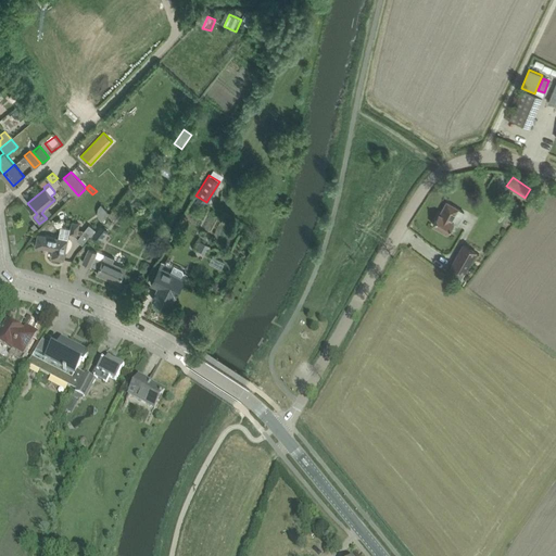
[(453,223),(457,225),(465,212),(462,211),(460,211),(446,203),(440,214),(439,213),(432,225),(447,232),(453,223)]
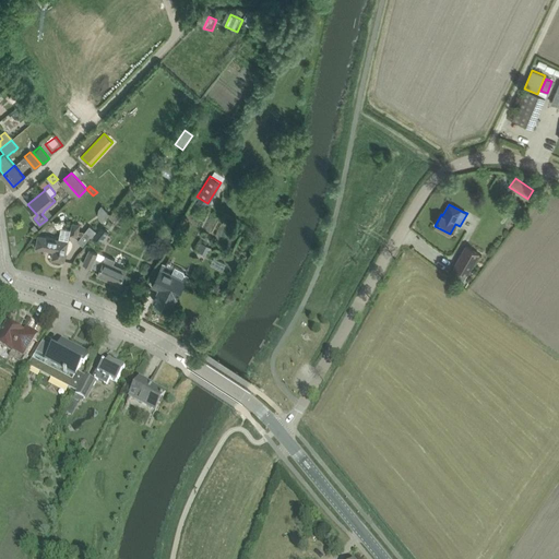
[(103,222),(109,214),(100,205),(98,209),(97,213),(98,218),(103,222)]
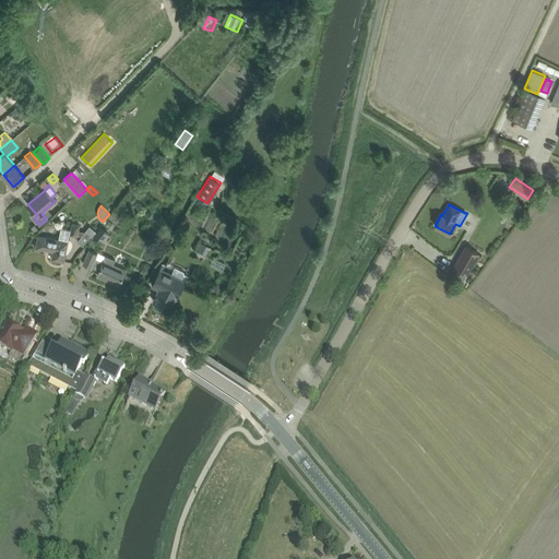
[(79,224),(71,223),(69,235),(76,236),(79,224)]
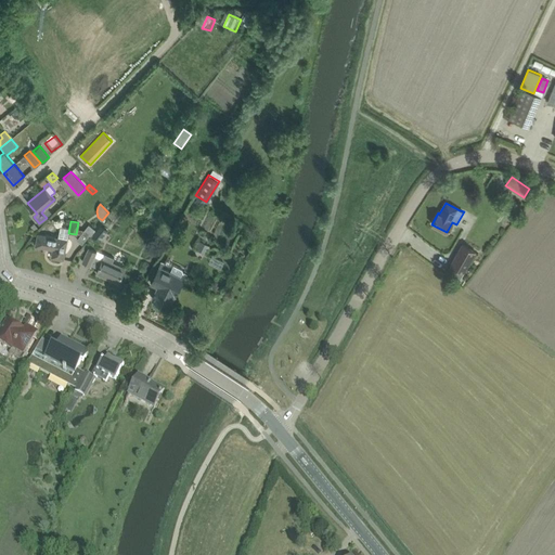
[(89,223),(84,232),(89,236),(94,228),(89,223)]
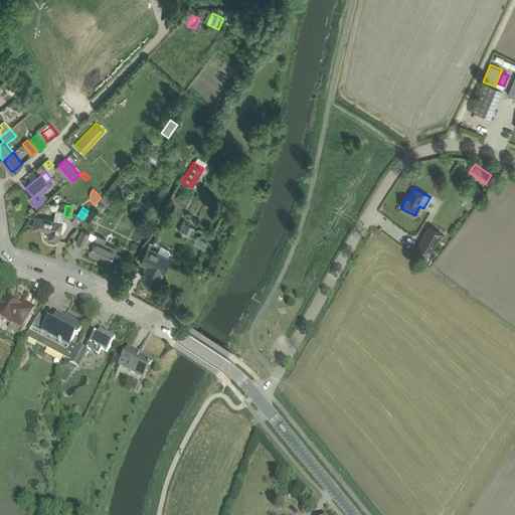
[(86,218),(93,223),(101,214),(94,208),(86,218)]
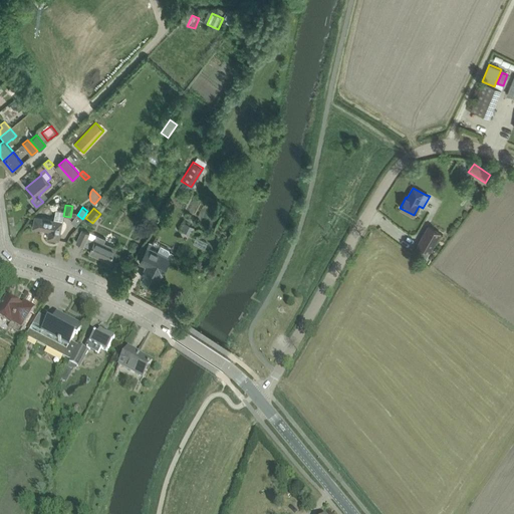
[(438,210),(429,221),(437,228),(447,217),(452,212),(448,208),(443,214),(438,210)]
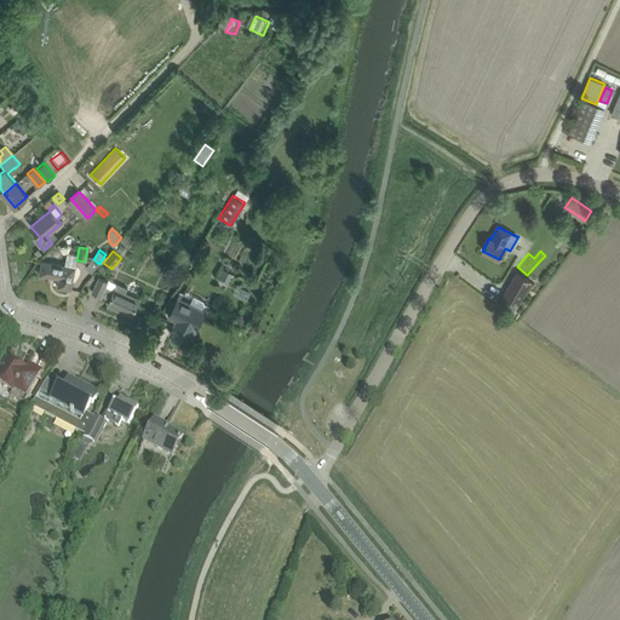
[(75,268),(74,268),(76,254),(68,253),(64,265),(42,260),(39,275),(59,279),(57,287),(70,290),(75,268)]
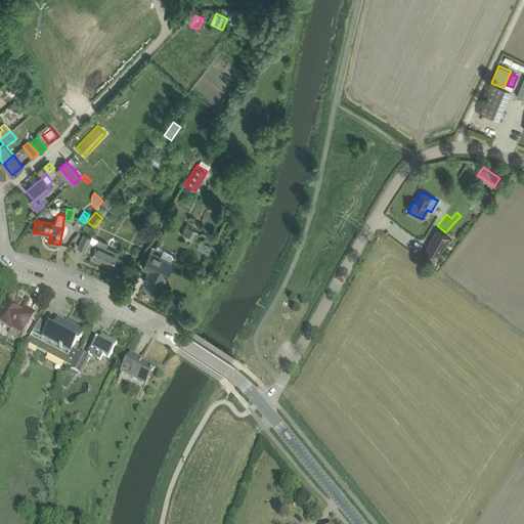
[(189,228),(186,234),(193,238),(197,232),(189,228)]
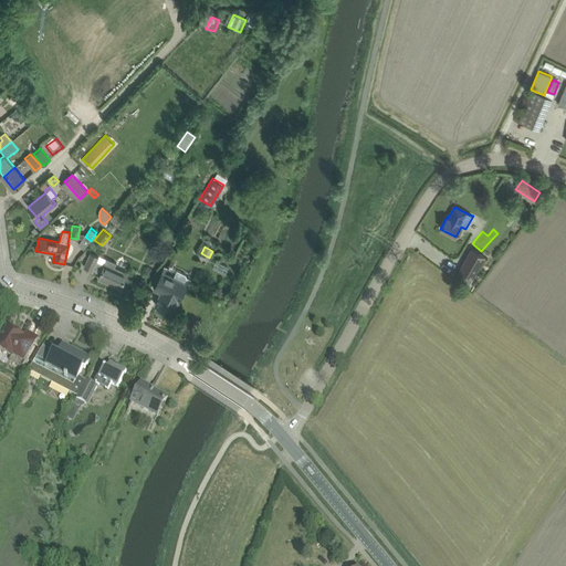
[(473,276),(484,257),(472,250),(461,269),(473,276)]
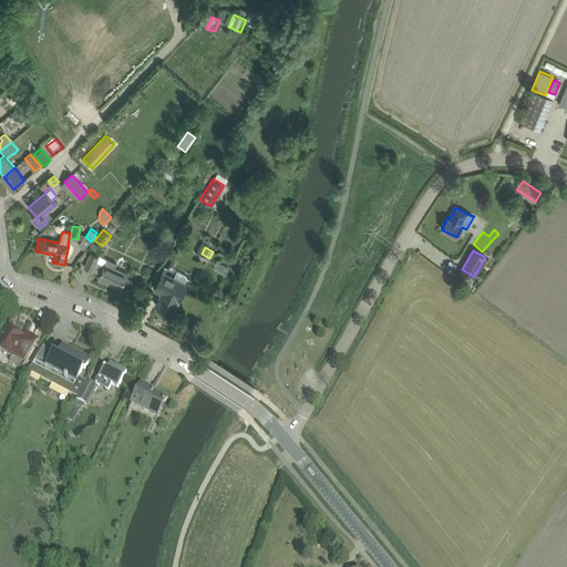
[(121,289),(125,279),(127,274),(114,268),(116,264),(107,259),(100,256),(99,258),(98,257),(90,254),(84,267),(92,271),(93,270),(101,274),(99,279),(121,289)]
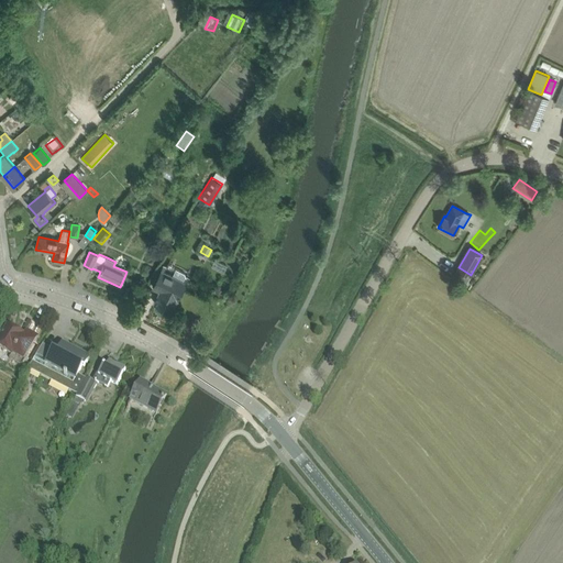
[(227,276),(231,269),(220,262),(216,269),(227,276)]
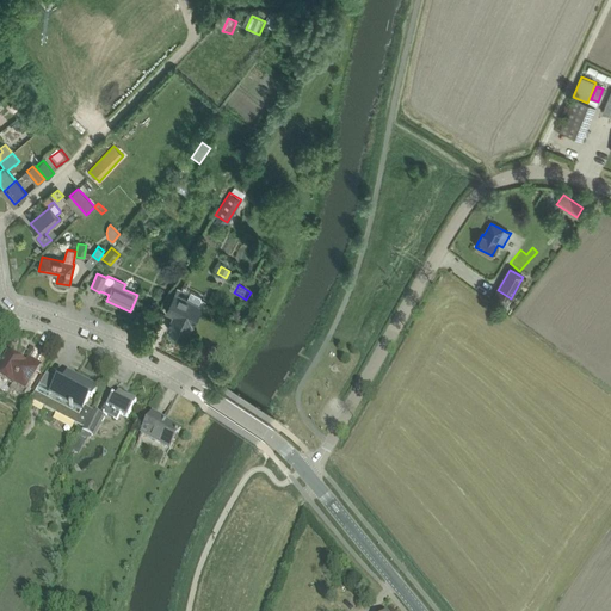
[(202,307),(201,306),(202,301),(201,296),(191,292),(187,300),(178,295),(181,289),(178,287),(174,294),(176,294),(166,312),(174,315),(171,322),(168,325),(170,325),(167,328),(186,338),(202,307)]
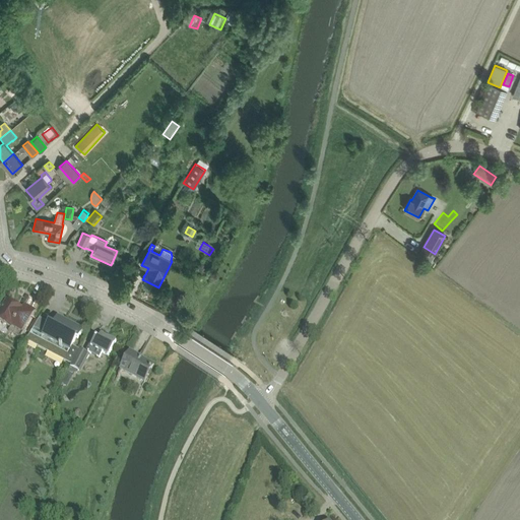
[(0,312),(0,321),(4,324),(10,327),(8,331),(20,338),(23,332),(21,331),(28,320),(35,311),(24,305),(21,310),(7,301),(0,312)]
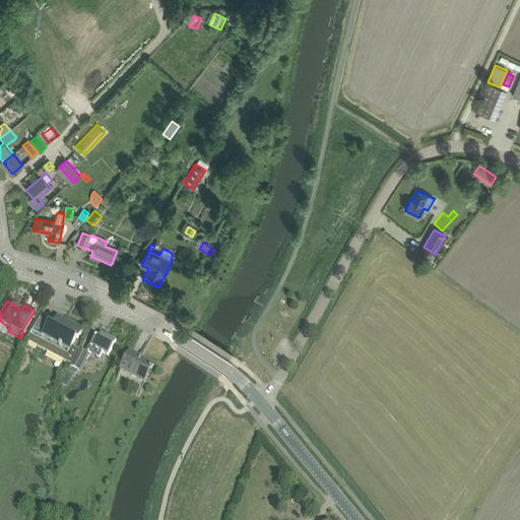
[(71,365),(79,349),(72,346),(76,339),(77,340),(82,330),(58,318),(54,326),(50,324),(40,318),(25,340),(47,351),(71,365)]
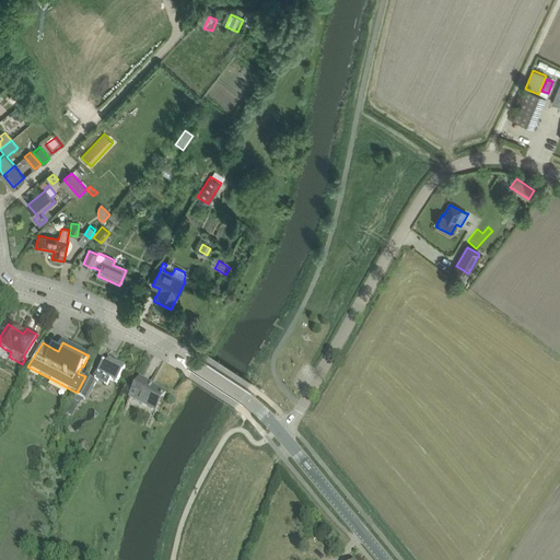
[(116,383),(119,376),(125,368),(108,359),(106,363),(103,362),(97,372),(96,371),(93,377),(107,386),(111,380),(116,383)]
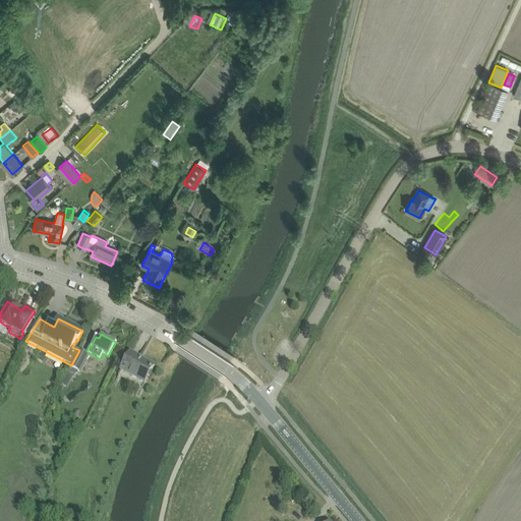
[(90,355),(79,350),(71,365),(66,375),(71,379),(74,372),(77,373),(78,371),(80,372),(90,355)]
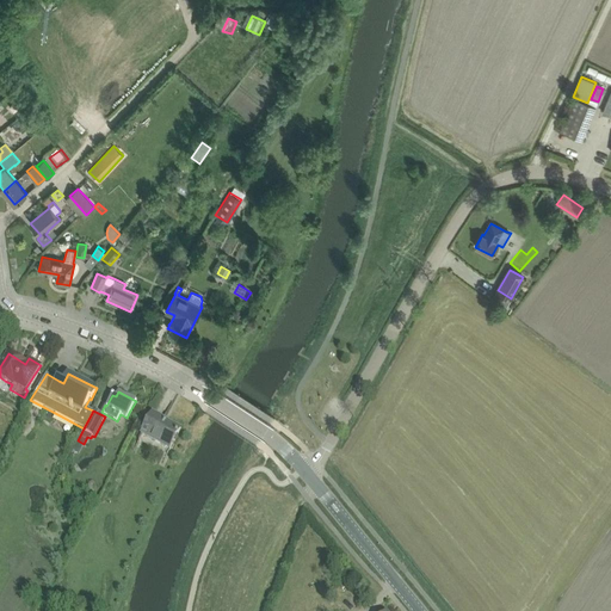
[(170,450),(176,439),(180,429),(153,414),(147,425),(141,436),(170,450)]
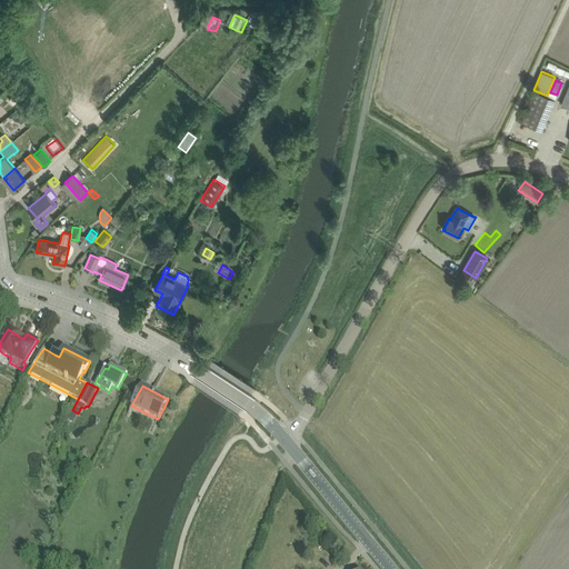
[(72,410),(67,419),(72,422),(78,413),(72,410)]
